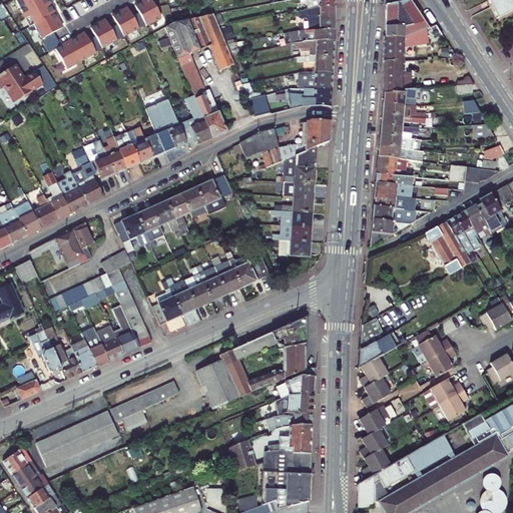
[(63,28),(47,0),(15,0),(30,27),(34,25),(42,40),(54,33),(63,28)]
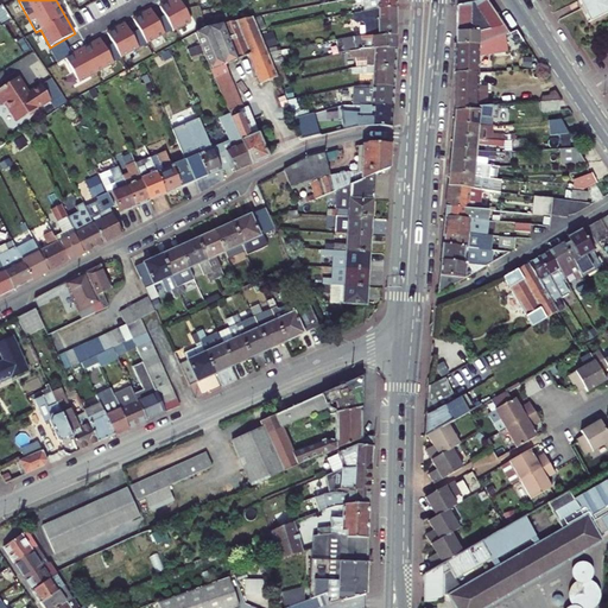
[(181,0),(172,0),(160,7),(166,16),(173,30),(175,31),(192,21),(181,0)]
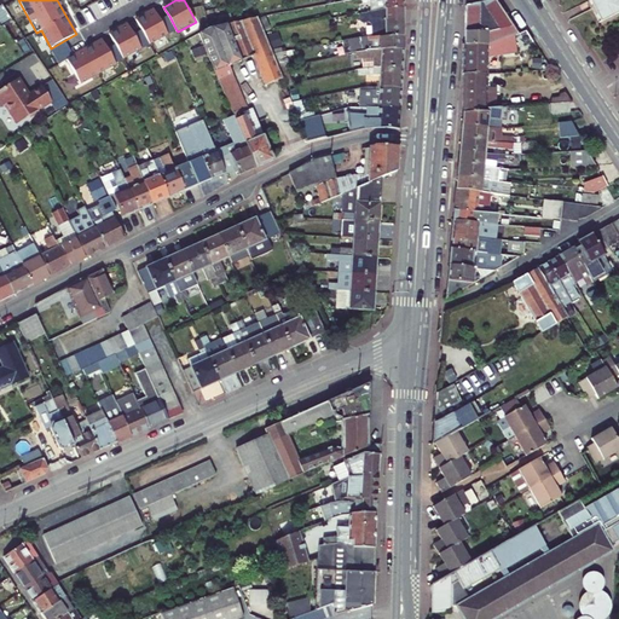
[(370,0),(371,12),(376,11),(386,10),(404,10),(403,0),(370,0)]
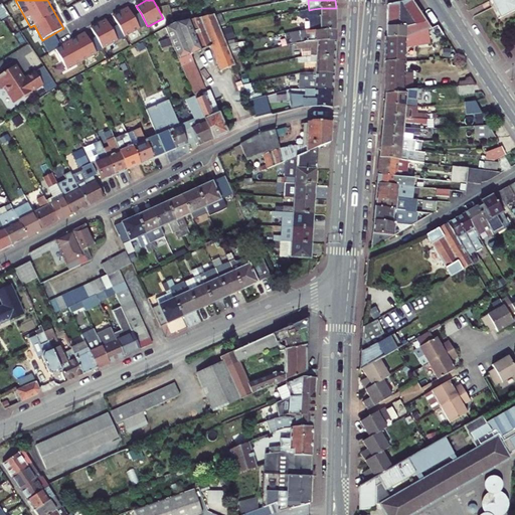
[(412,0),(387,5),(387,39),(406,39),(432,28),(412,0)]
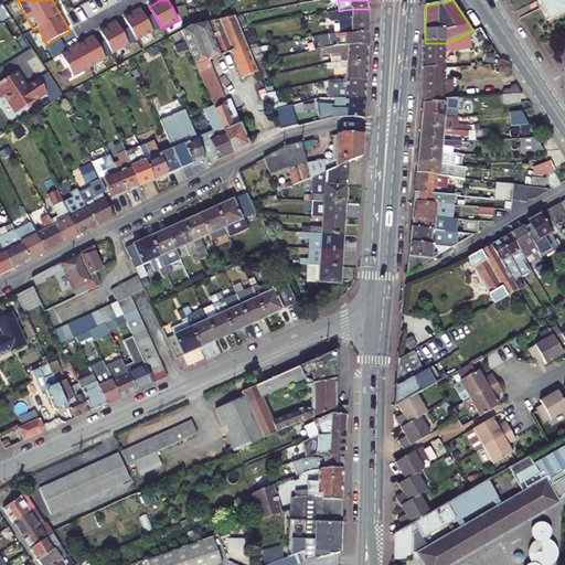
[(564,12),(564,3),(563,0),(535,0),(546,22),(564,12)]
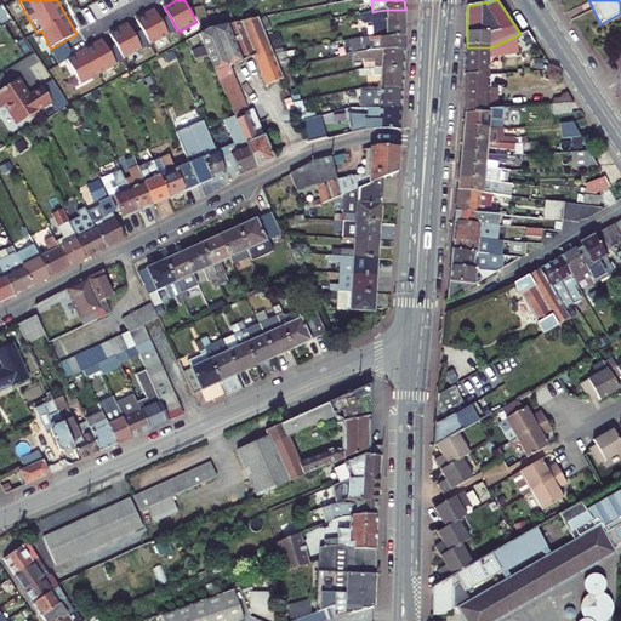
[(143,30),(151,45),(177,30),(170,16),(161,21),(155,10),(137,20),(143,30)]
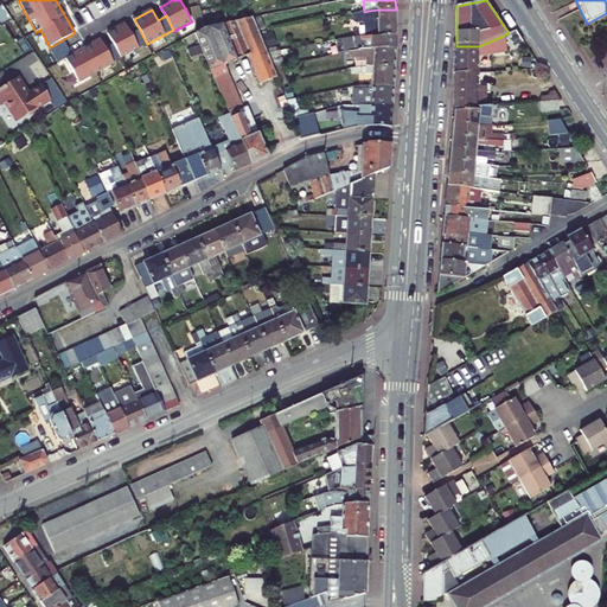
[(368,20),(368,37),(395,37),(396,10),(378,10),(369,11),(369,20),(368,20)]
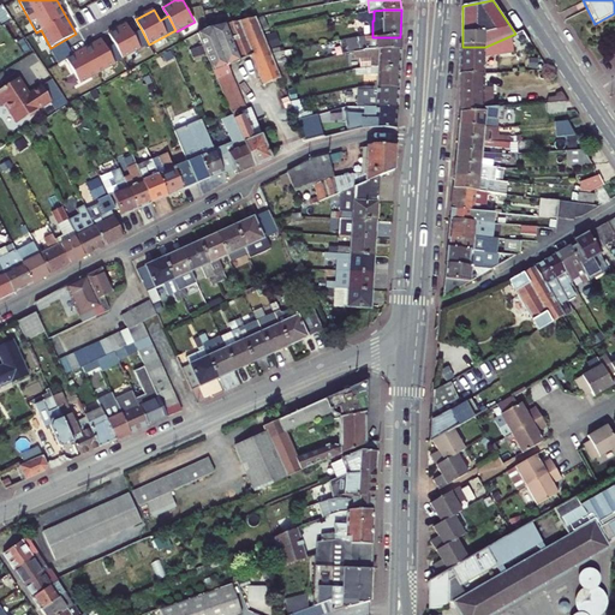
[(256,17),(263,33),(269,29),(263,16),(256,17)]
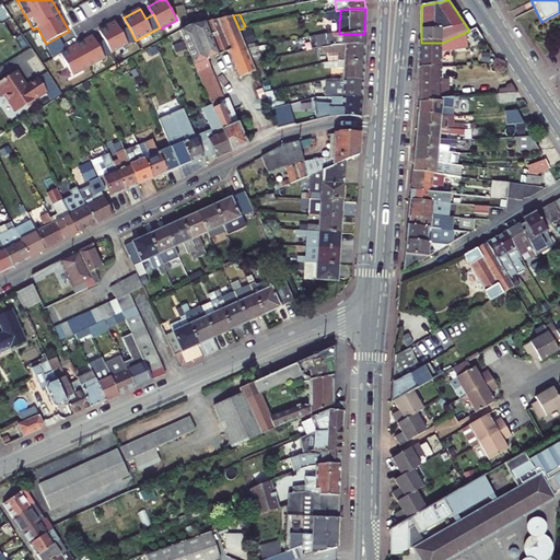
[(189,26),(181,31),(212,105),(232,152),(248,146),(230,98),(225,100),(208,60),(229,51),(240,78),(256,71),(252,62),(240,30),(233,15),(189,26)]
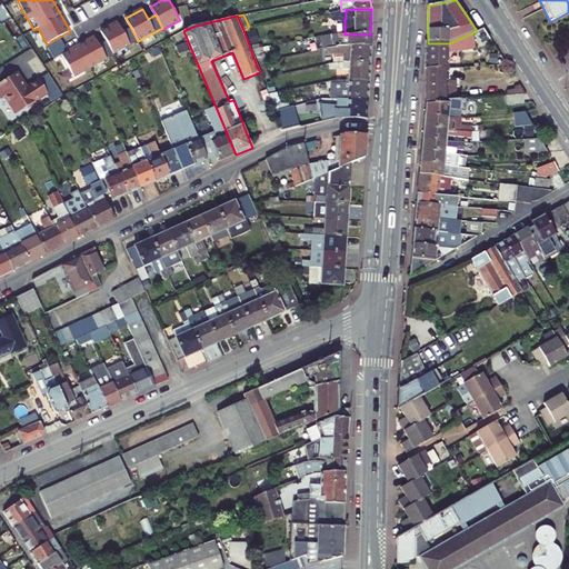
[(107,41),(115,55),(138,41),(131,28),(123,32),(118,22),(101,31),(107,41)]
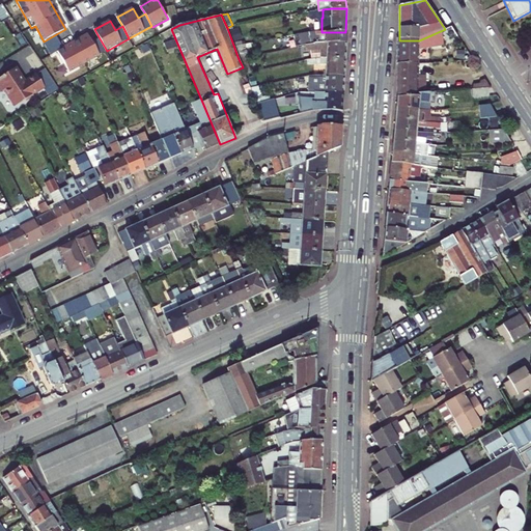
[(300,34),(311,32),(310,21),(294,24),(295,29),(299,29),(300,34)]
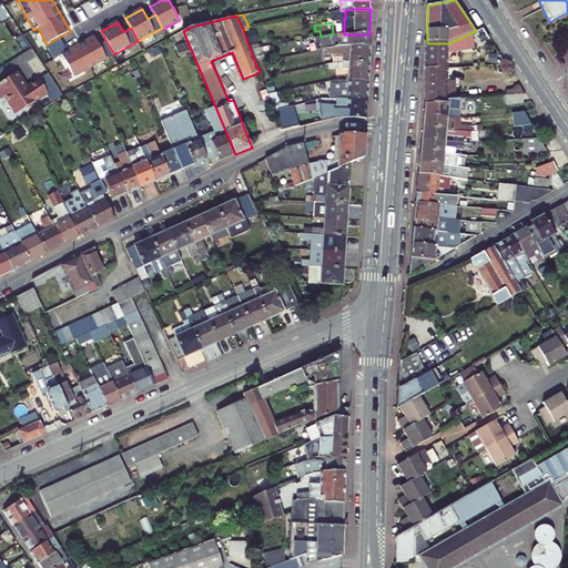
[(425,69),(426,69),(448,68),(449,53),(465,52),(490,39),(483,28),(476,31),(448,43),(427,43),(425,43),(425,69)]
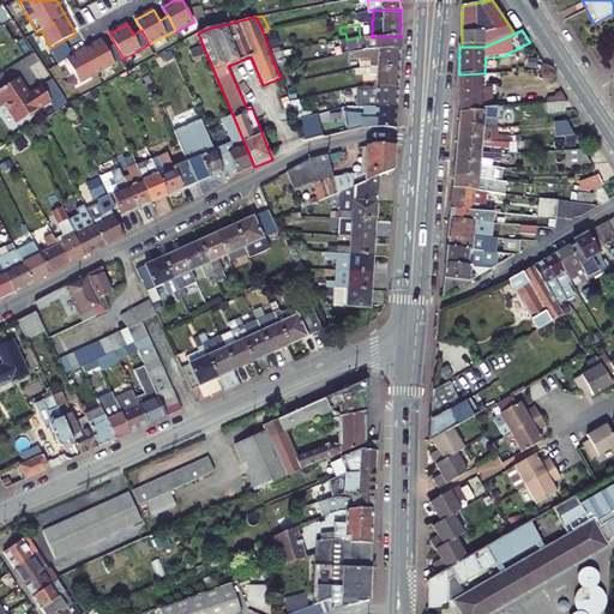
[(360,37),(347,40),(343,40),(347,54),(351,53),(365,52),(379,49),(399,50),(399,37),(372,37),(360,37)]
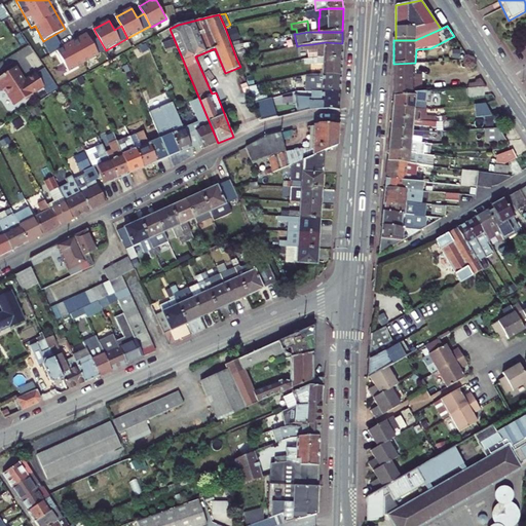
[(43,41),(50,54),(57,51),(64,47),(55,34),(43,41)]
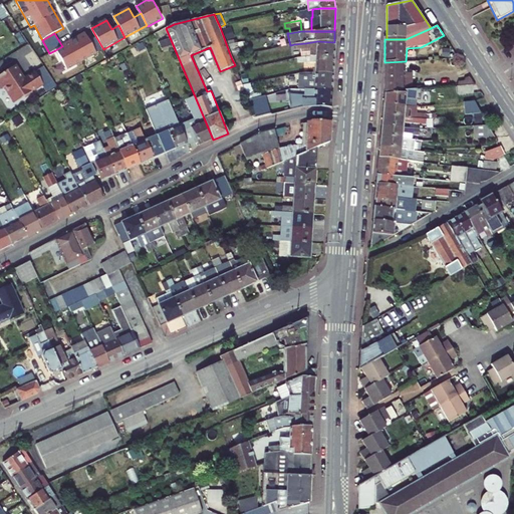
[(70,42),(82,62),(97,54),(96,52),(103,49),(96,37),(89,41),(85,33),(70,42)]
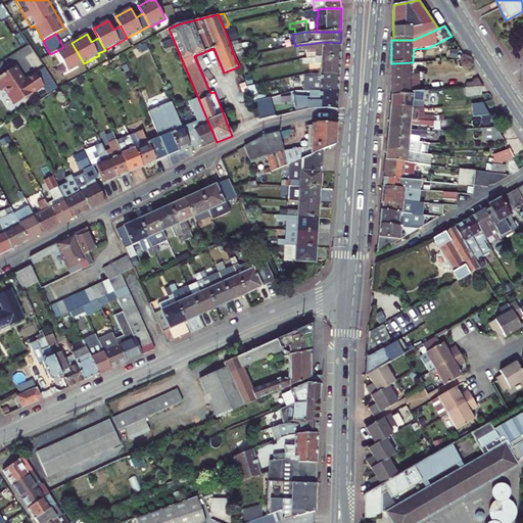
[(304,57),(316,58),(339,59),(340,43),(323,42),(311,44),(299,45),(299,50),(304,50),(304,57)]
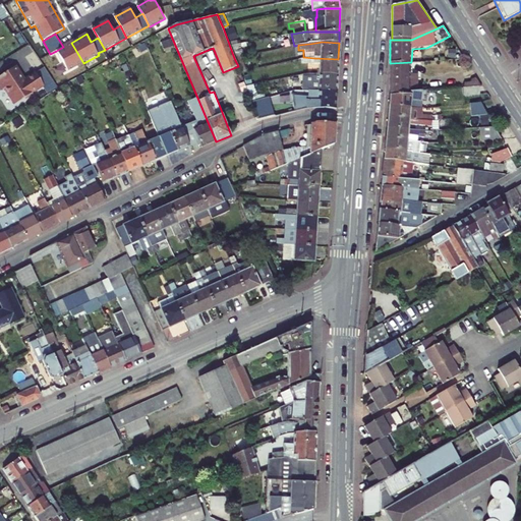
[(56,51),(68,71),(83,63),(71,43),(63,47),(56,51)]
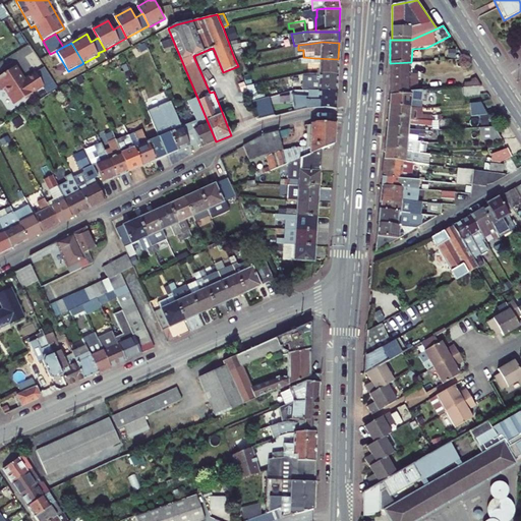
[(247,70),(241,56),(234,58),(238,66),(240,72),(247,70)]
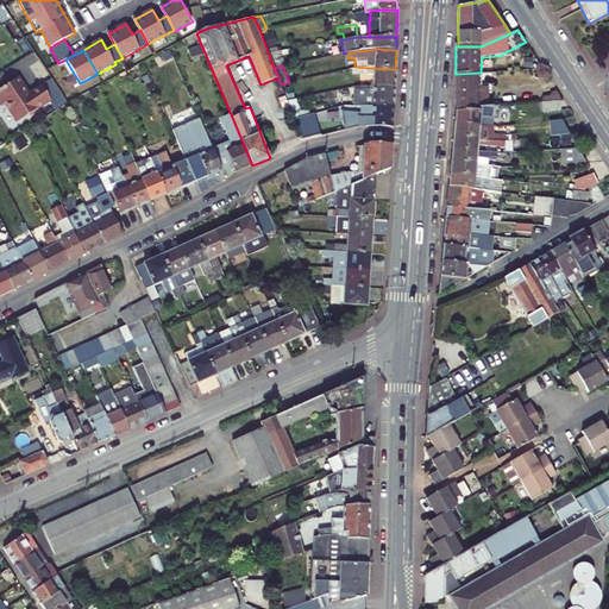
[(374,74),(372,88),(395,89),(395,69),(368,68),(355,67),(353,67),(353,74),(374,74)]
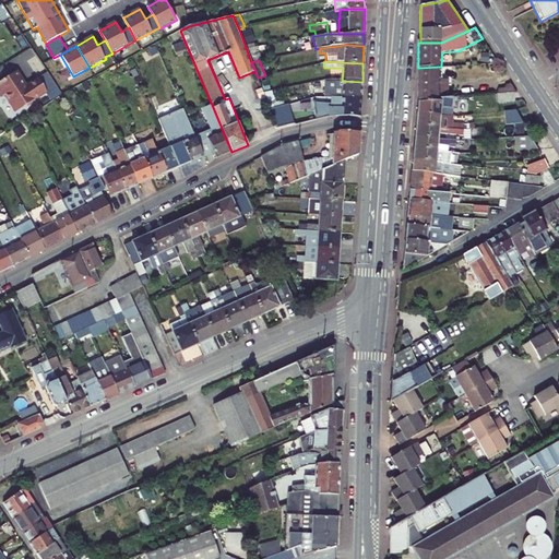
[(445,98),(445,79),(441,79),(441,67),(419,68),(419,102),(440,100),(440,98),(445,98)]
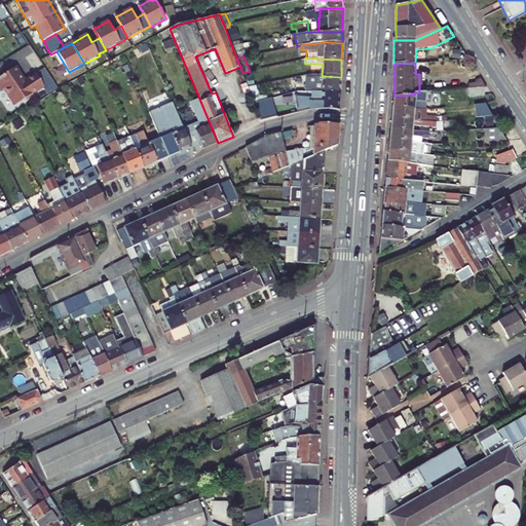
[(0,90),(3,88),(14,104),(26,97),(27,98),(34,92),(33,91),(43,85),(35,73),(24,80),(20,75),(21,74),(15,66),(0,76),(0,90)]
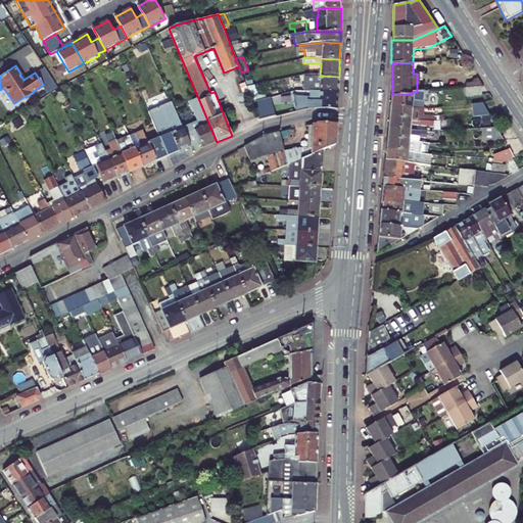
[(44,66),(35,73),(43,85),(49,94),(58,89),(44,66)]
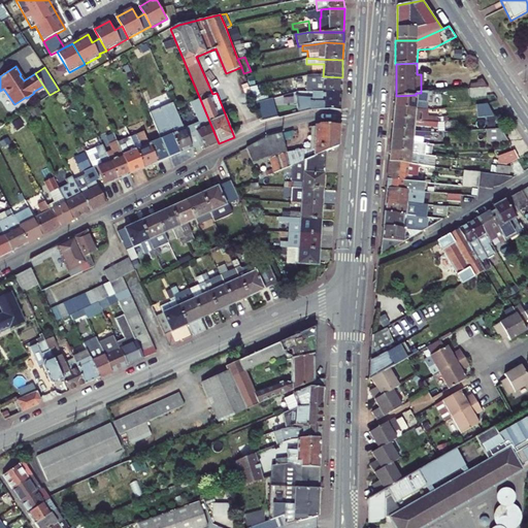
[(312,92),(323,92),(341,93),(342,77),(323,76),(307,75),(307,92),(312,92)]
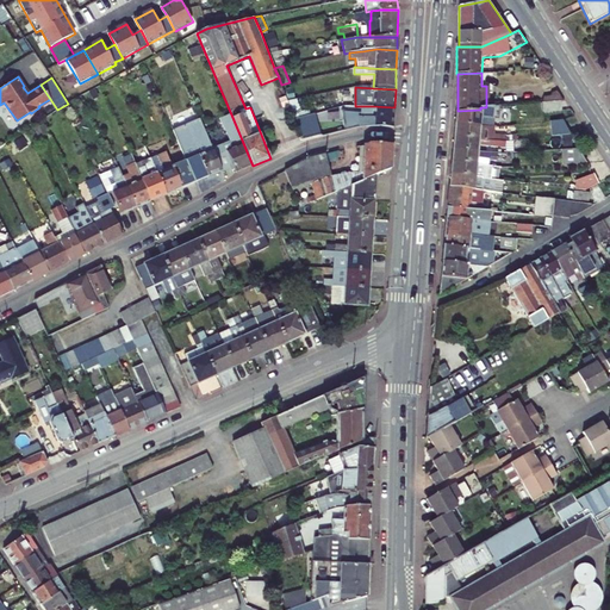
[(561,103),(542,104),(543,113),(561,112),(561,103)]
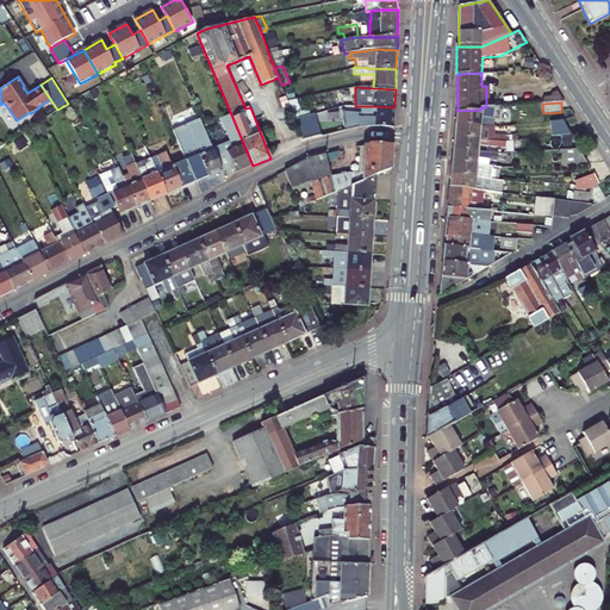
[(344,111),(348,130),(360,128),(393,128),(394,107),(373,106),(361,106),(361,113),(344,111)]
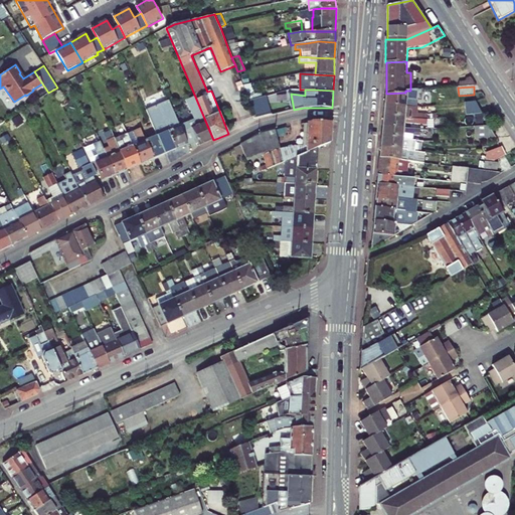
[(386,94),(385,105),(411,107),(411,101),(420,101),(421,90),(410,91),(405,91),(405,93),(386,94)]
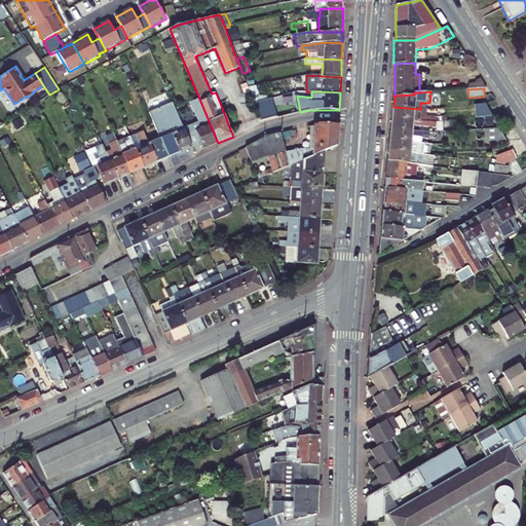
[(262,119),(277,116),(274,98),(254,102),(262,119)]
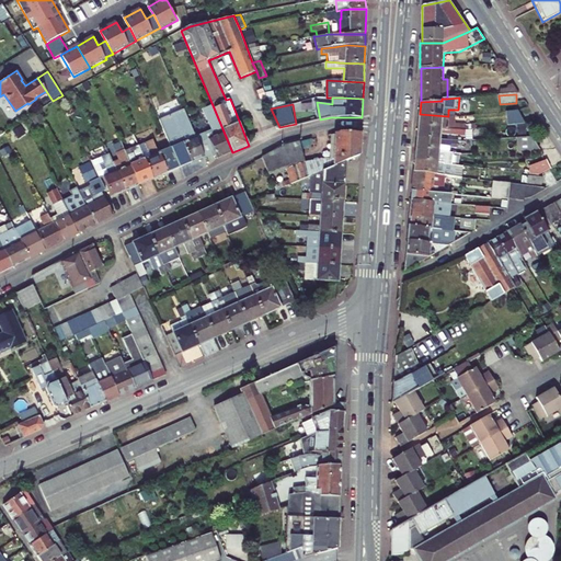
[(196,137),(205,158),(216,156),(217,159),(232,152),(213,105),(203,110),(212,130),(196,137)]
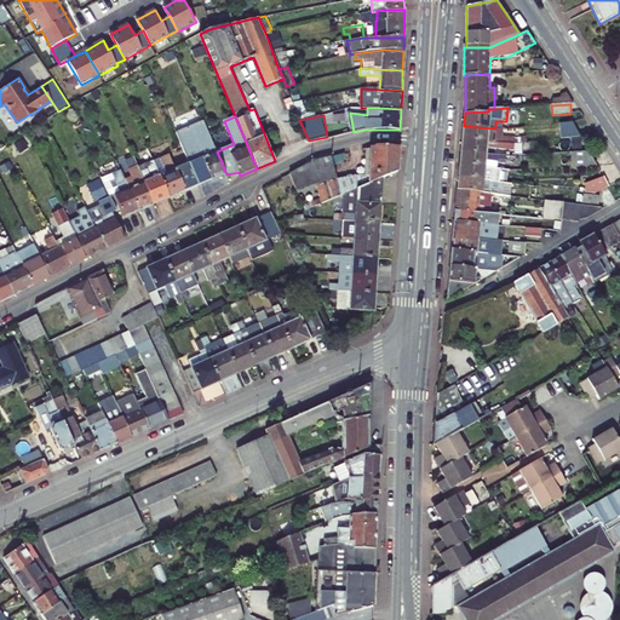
[(176,133),(199,187),(227,174),(217,151),(204,121),(176,133)]
